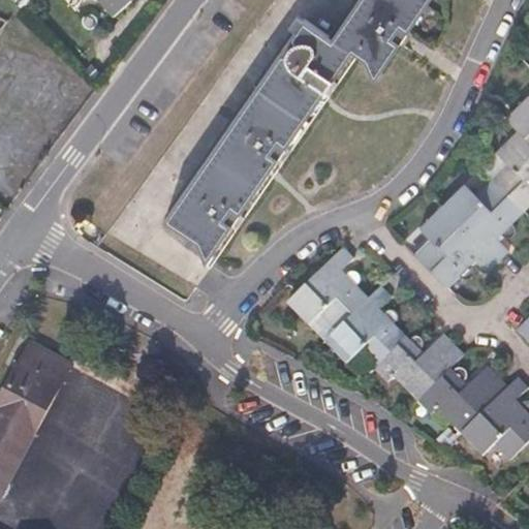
[(131,0),(102,0),(116,13),(131,0)]
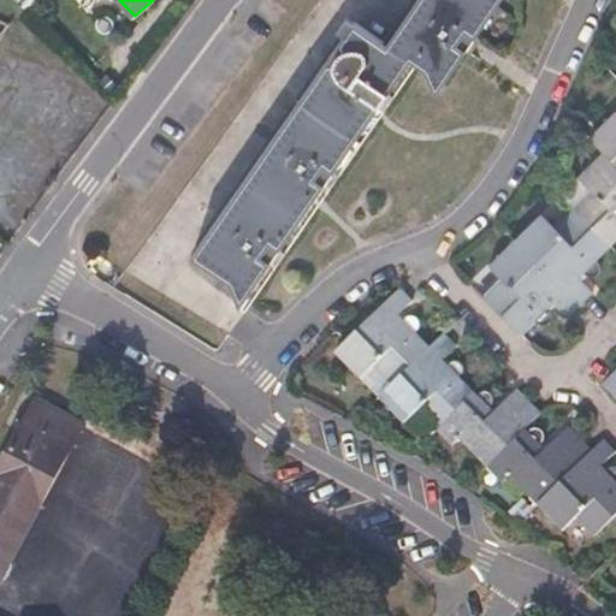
[(439,80),(493,0),(418,0),(388,45),(406,57),(439,80)]
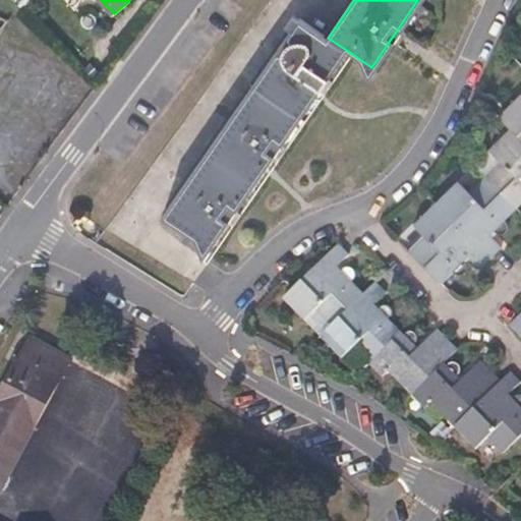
[(206,246),(343,48),(328,38),(299,18),(162,217),(206,246)]
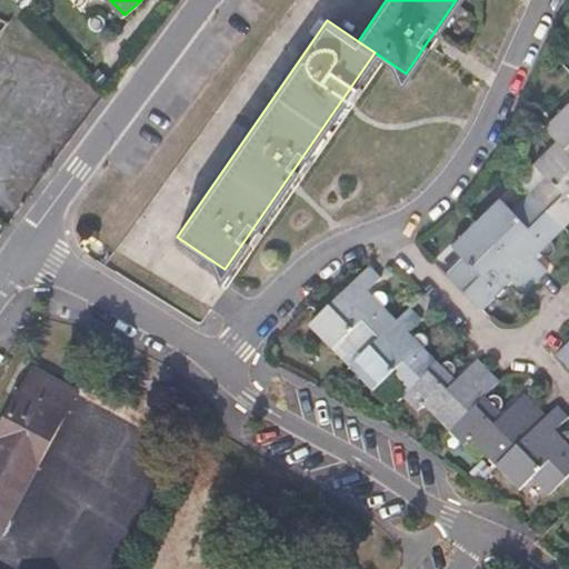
[(568,107),(567,105),(542,129),(555,141),(568,155),(568,107)]
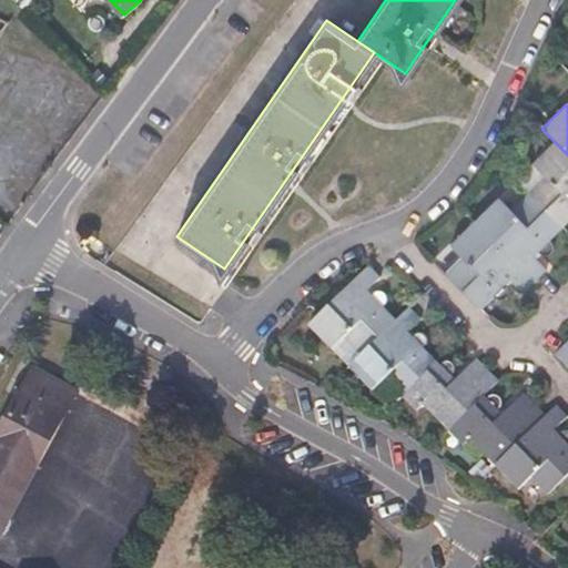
[(567,154),(554,141),(530,165),(531,166),(516,182),(527,193),(564,229),(567,223),(567,154)]
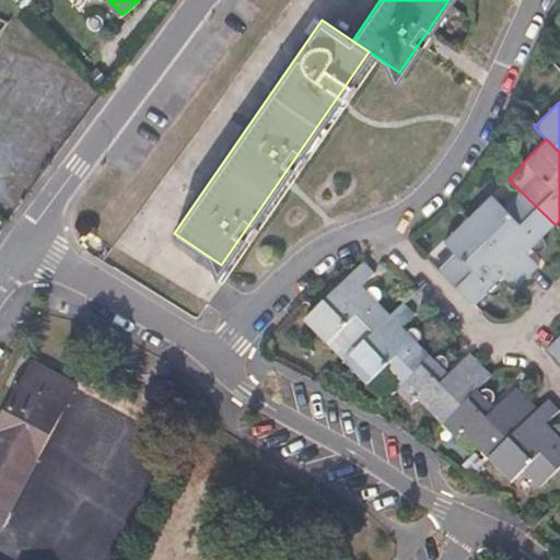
[(556,225),(520,190),(503,207),(491,195),(467,219),(528,278),(539,266),(527,253),(531,249),(534,252),(538,252),(544,249),(546,246),(546,243),(544,236),(556,225)]
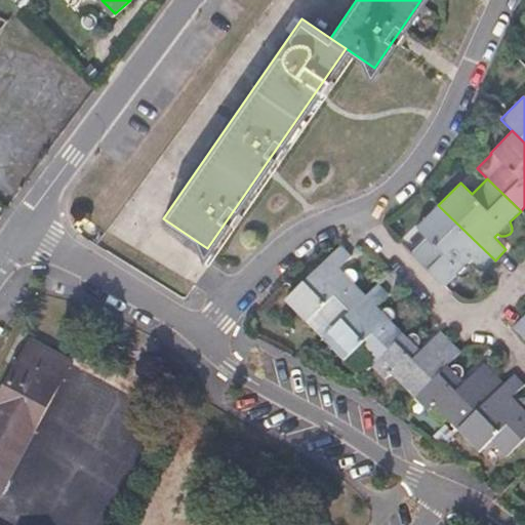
[(495,260),(438,205),(416,229),(428,240),(412,255),(446,287),(457,276),(460,278),(462,278),(465,278),(469,276),(472,270),(471,267),(469,264),(472,259),(484,272),(495,260)]
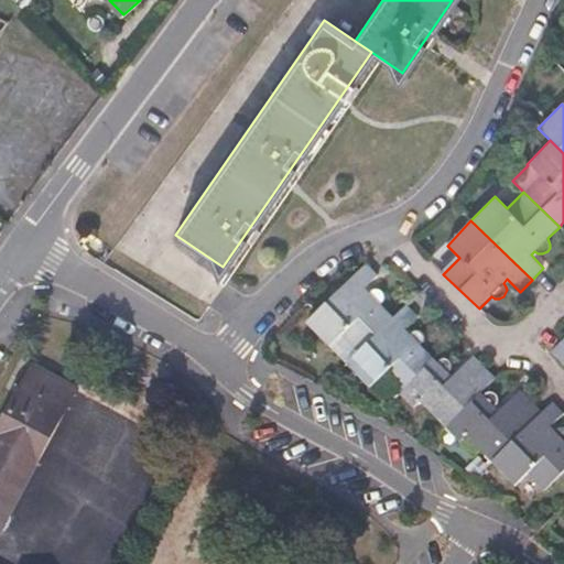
[(393,317),(381,305),(382,305),(384,301),(384,299),(383,296),(381,293),(378,290),(372,290),(368,293),(365,289),(378,277),(366,264),(305,325),(347,365),(393,317)]
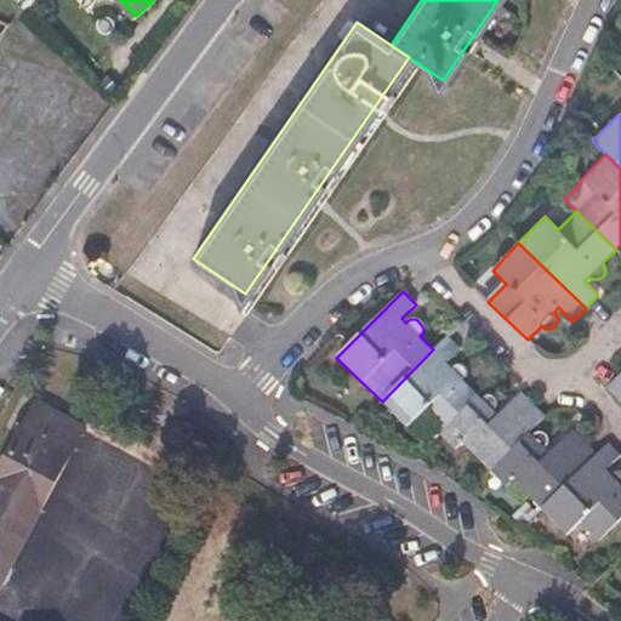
[(439,432),(478,396),(465,381),(466,380),(468,375),(465,368),(459,364),(455,364),(450,368),(446,363),(461,349),(448,336),(433,349),(382,402),(381,403),(408,428),(422,414),(439,432)]
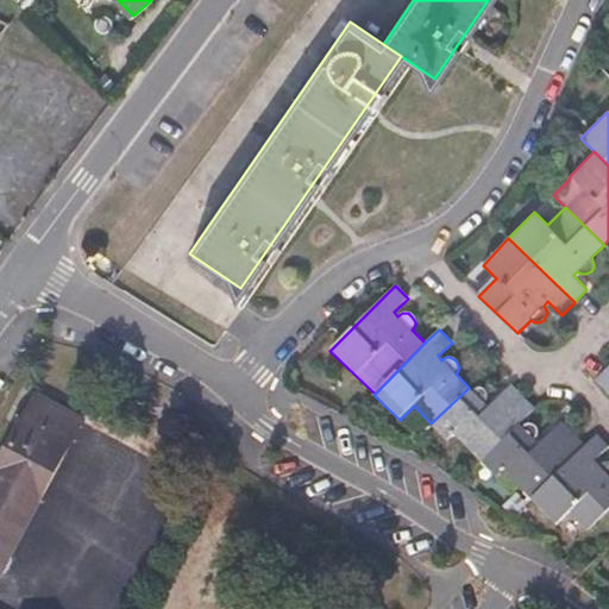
[(608,365),(596,378),(608,391),(608,365)]
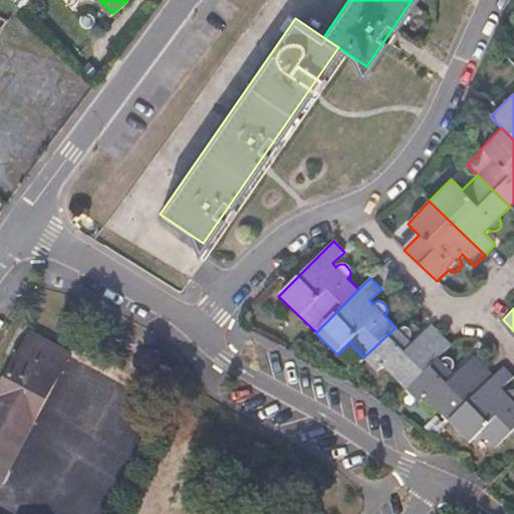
[(439,359),(453,345),(432,325),(413,343),(409,340),(412,335),(412,331),(410,329),(406,326),(402,327),(399,329),(396,327),(363,357),(377,370),(382,365),(407,391),(439,359)]
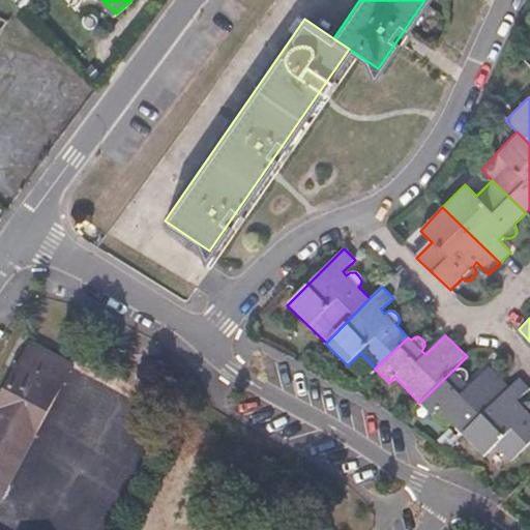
[(0,529),(0,505),(76,364),(31,340),(0,395),(0,529)]
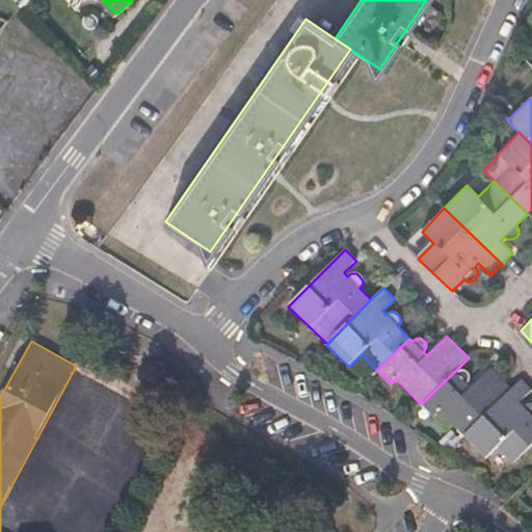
[(464,436),(510,389),(490,370),(471,390),(467,384),(469,382),(470,379),(470,376),(467,372),(461,371),(456,374),(454,372),(421,404),(434,417),(441,411),(464,436)]
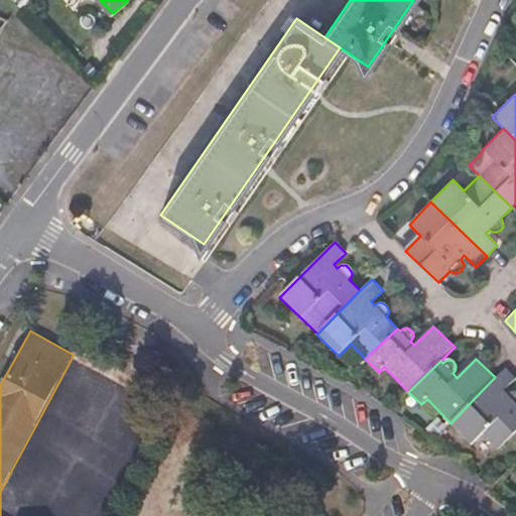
[(515,392),(511,392),(507,394),(504,391),(515,379),(505,369),(495,377),(450,423),(449,423),(472,444),(484,433),(498,447),(515,430),(515,392)]
